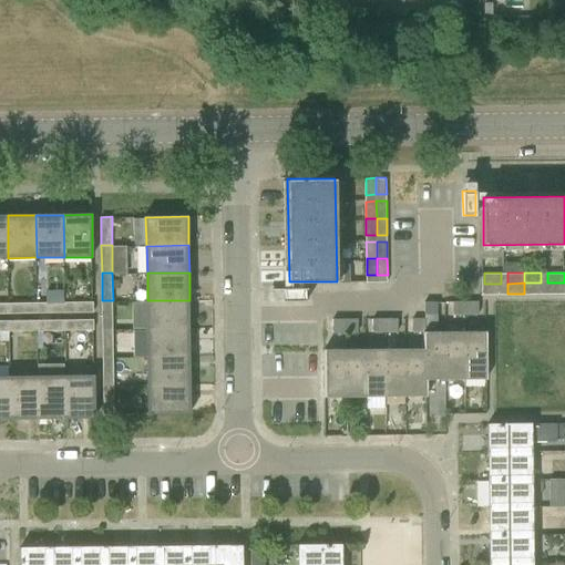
[(541,294),(541,283),(524,283),(524,294),(541,294)]
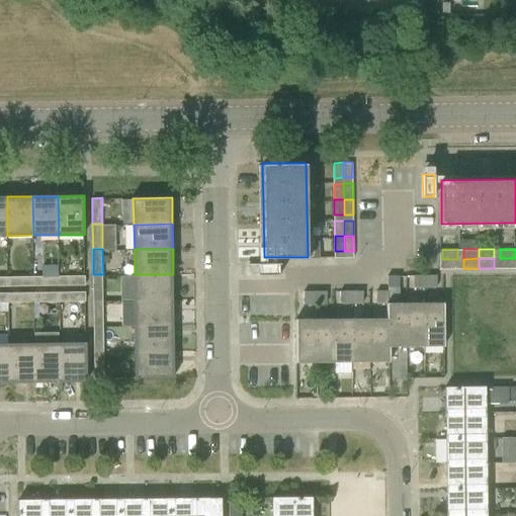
[(515,258),(500,258),(500,267),(515,267),(515,258)]
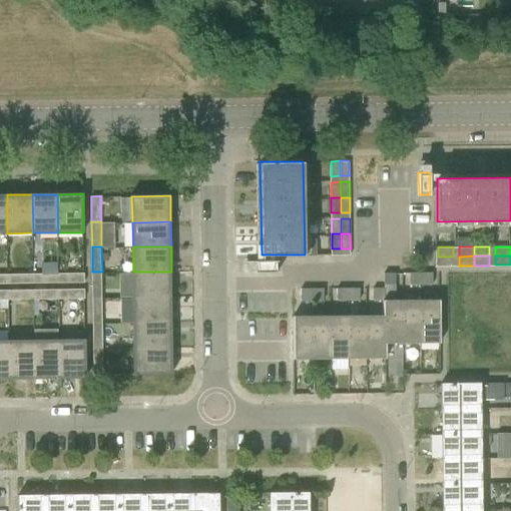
[(453,257),(438,257),(439,266),(453,266),(453,257)]
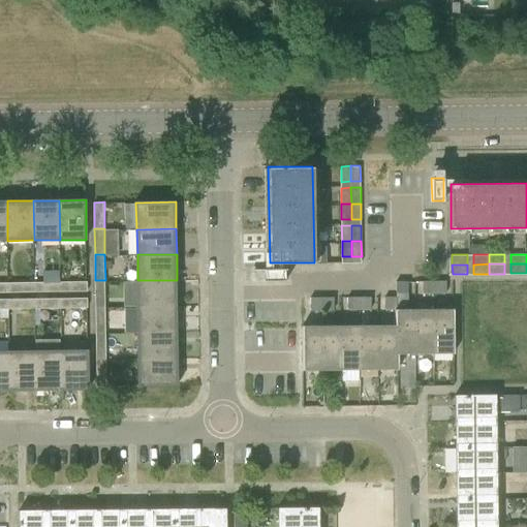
[(264,268),(265,280),(287,280),(287,267),(264,268)]
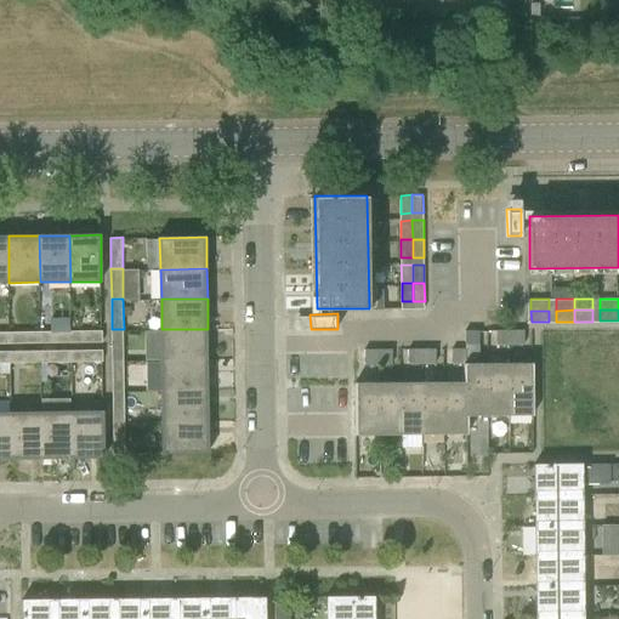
[(113,359),(124,359),(124,329),(112,329),(113,359)]
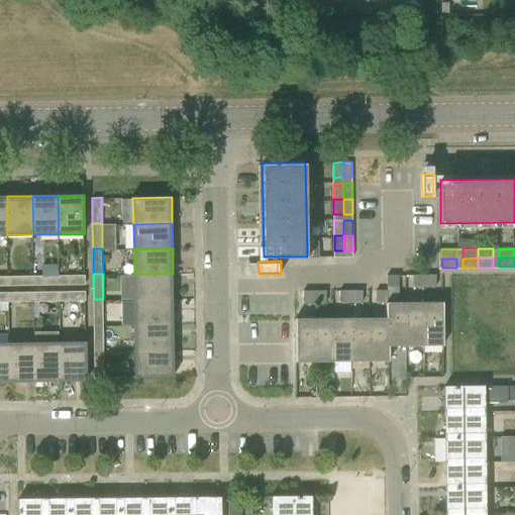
[(135,300),(174,300),(173,274),(134,274),(135,300)]
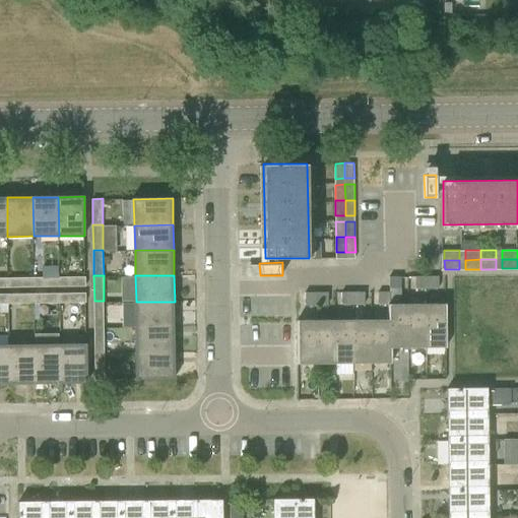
[(401,275),(390,275),(391,289),(401,289),(401,275)]
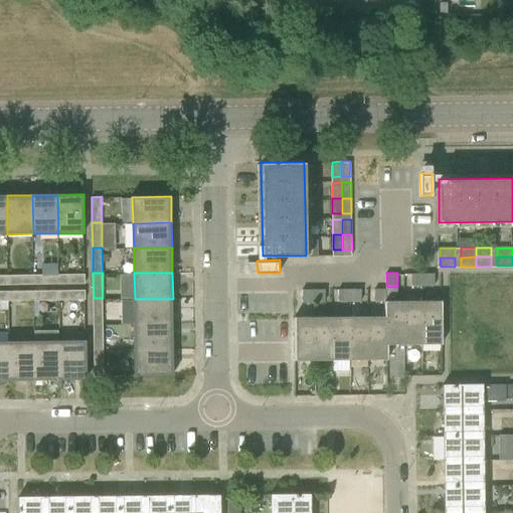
[(412,273),(412,285),(422,285),(422,273),(412,273)]
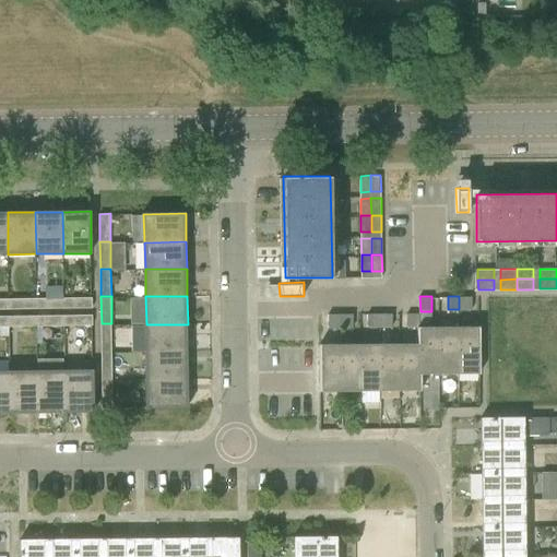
[(473,308),(473,296),(459,296),(459,309),(473,308)]
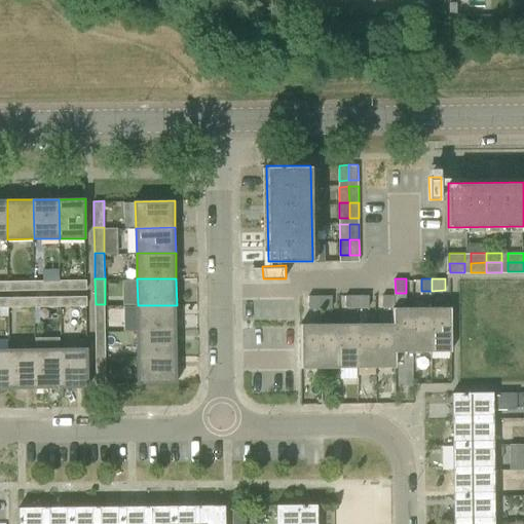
[(34,281),(34,290),(60,290),(60,279),(34,281)]
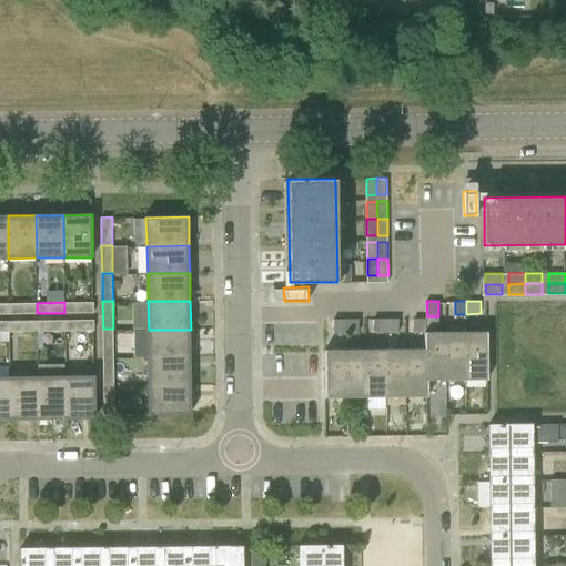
[(94,312),(94,302),(64,302),(64,313),(94,312)]
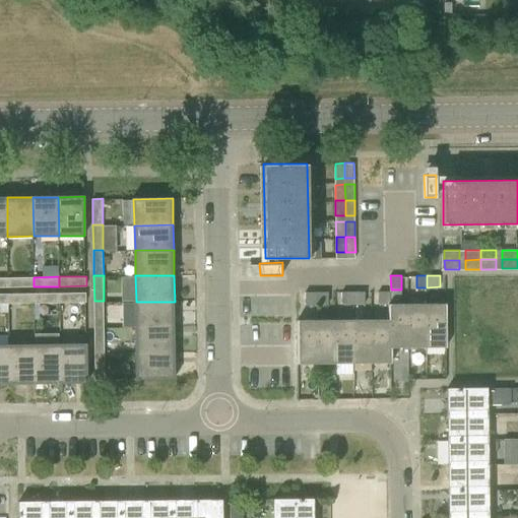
[(8,277),(8,286),(34,286),(34,277),(8,277)]
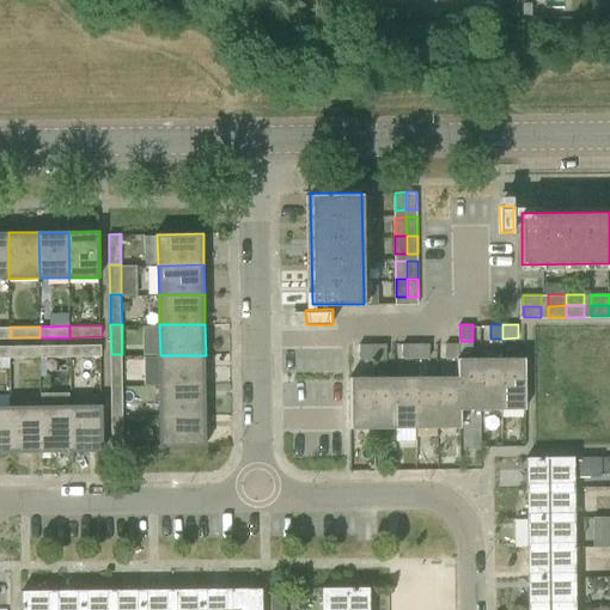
[(459,341),(446,341),(446,357),(459,355),(459,341)]
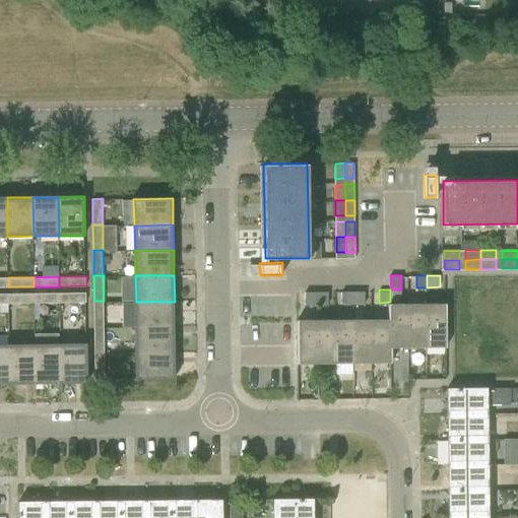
[(306,292),(306,304),(317,304),(317,290),(306,292)]
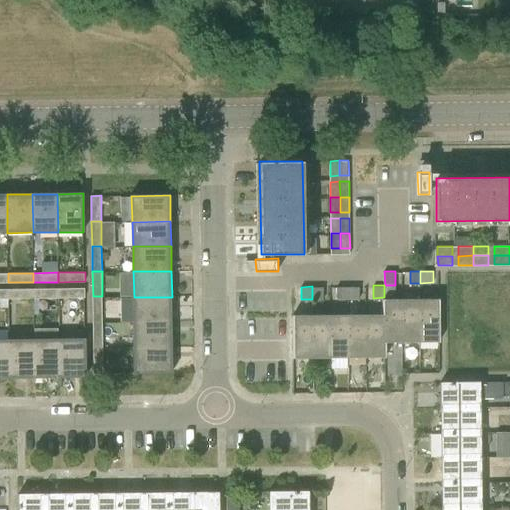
[(324,299),(324,286),(312,286),(312,299),(324,299)]
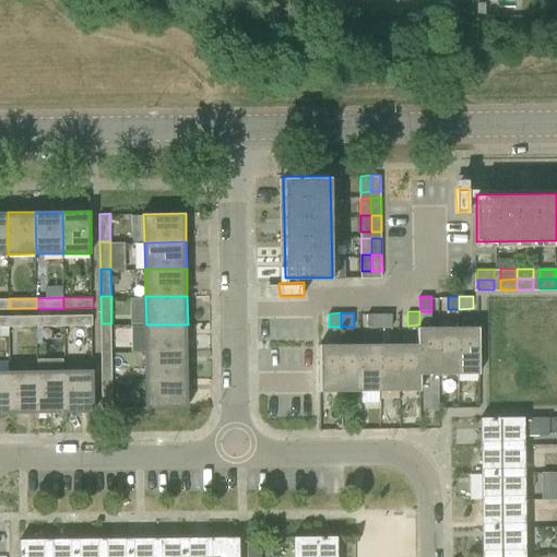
[(368,312),(368,327),(380,327),(380,312),(368,312)]
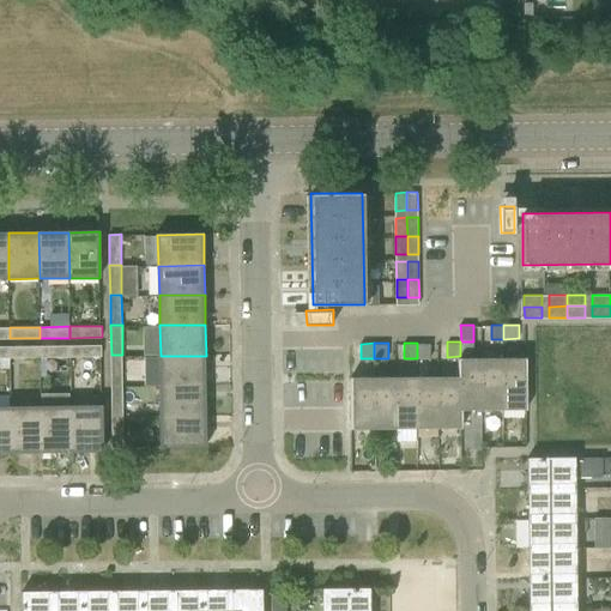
[(431,357),(431,343),(417,343),(417,358),(431,357)]
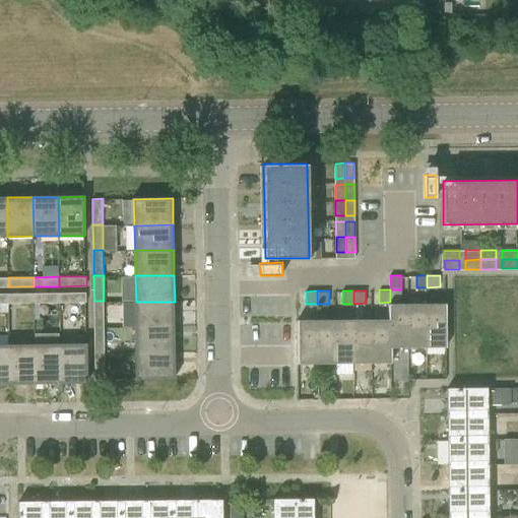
[(60,303),(59,293),(34,294),(34,303),(60,303)]
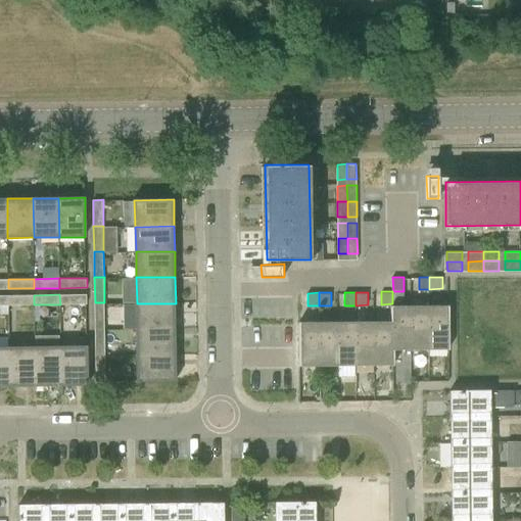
[(88,304),(87,294),(59,294),(60,304),(88,304)]
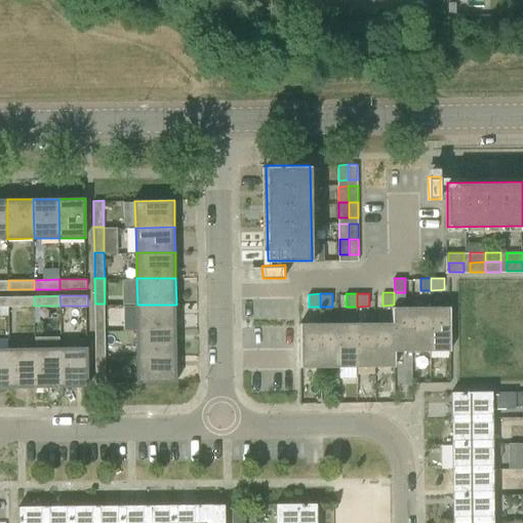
[(0,306),(8,307),(8,296),(0,296),(0,306)]
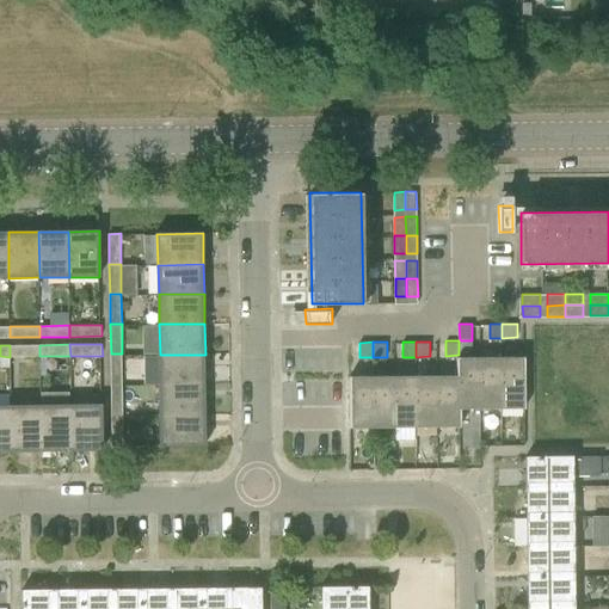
[(40,356),(40,345),(10,345),(10,357),(40,356)]
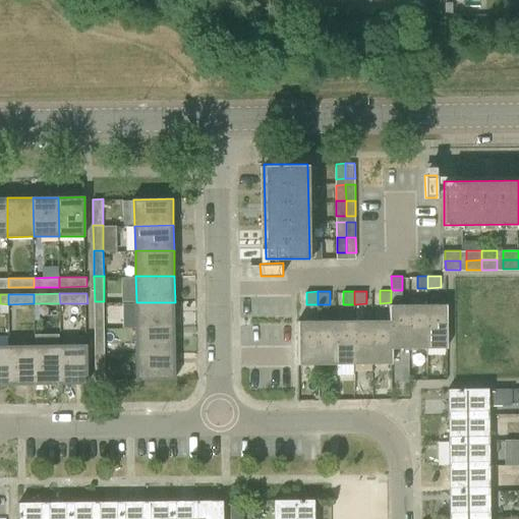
[(96,328),(104,327),(104,301),(95,301),(96,328)]
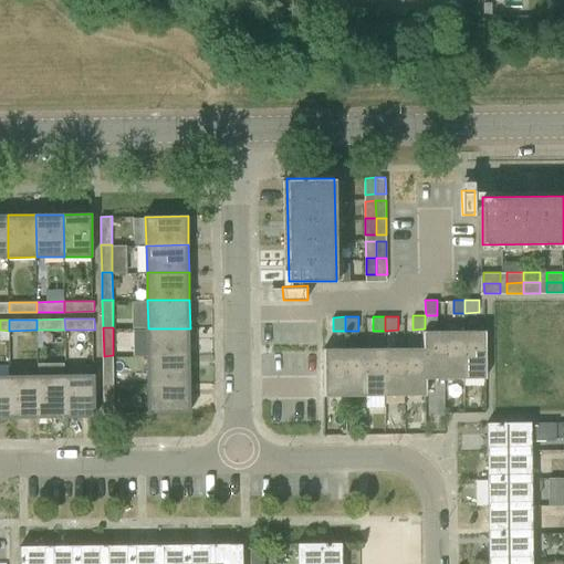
[(148,356),(191,355),(190,329),(148,329),(148,356)]
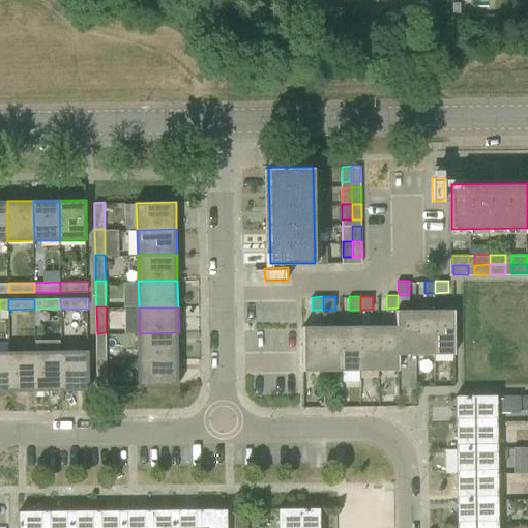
[(397,353),(399,353),(416,353),(415,310),(396,310),(396,325),(397,325),(397,353)]
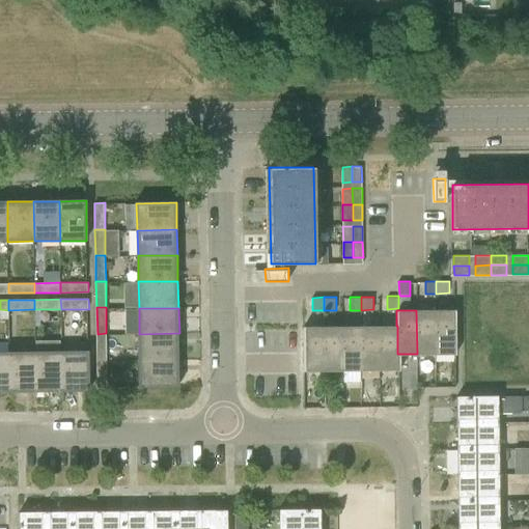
[(435,354),(435,310),(416,310),(417,354),(435,354)]
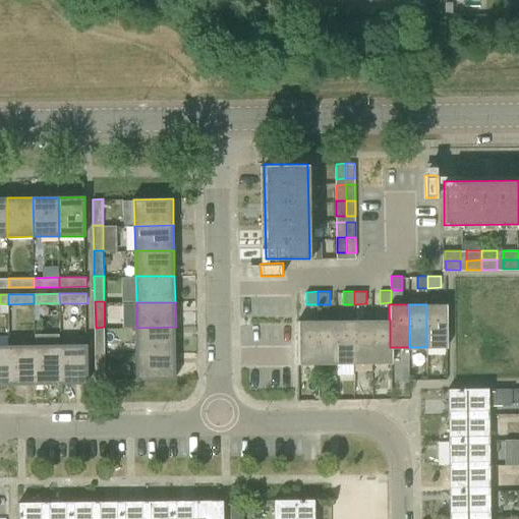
[(447,304),(426,304),(426,347),(448,347),(447,304)]
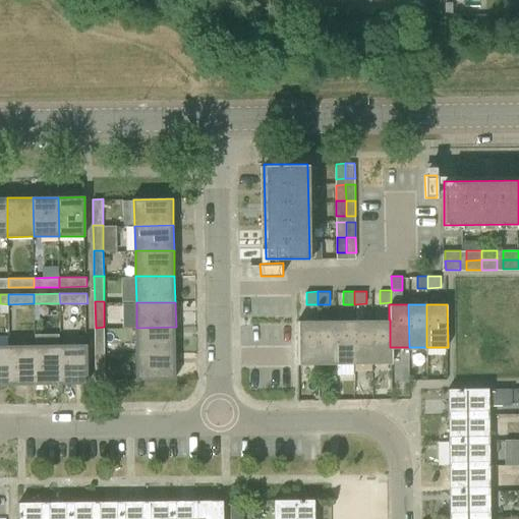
[(372,362),(372,320),(354,321),(354,362),(372,362)]
